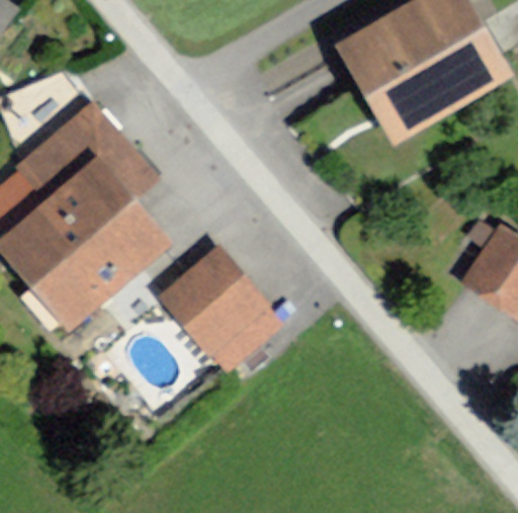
[(411,0),(334,47),(392,143),(511,71),(467,0),(411,0)]
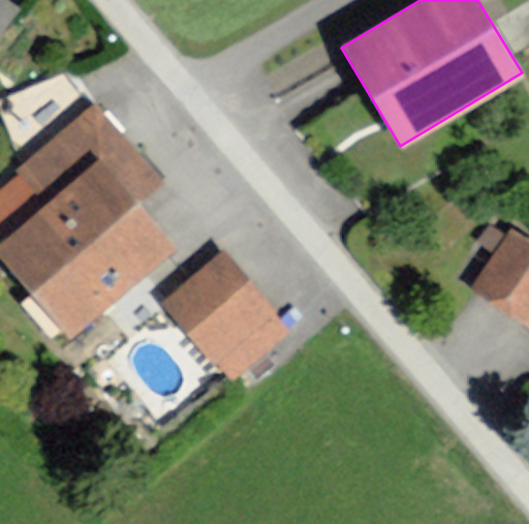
[(95,161),(133,205),(165,176),(96,96),(0,179),(0,227),(7,237),(95,161)]
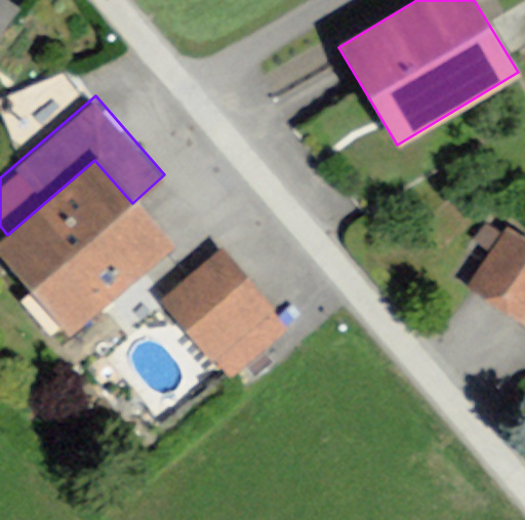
[(0,243),(0,258),(71,337),(171,247),(132,203),(94,160),(7,235),(0,243)]
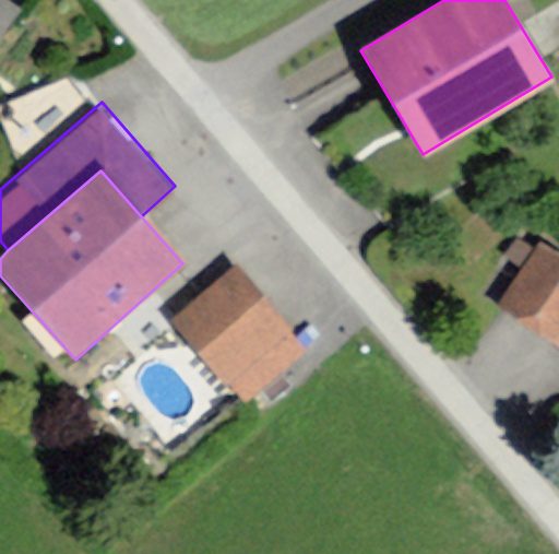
[(558,247),(539,235),(498,301),(558,339),(558,247)]
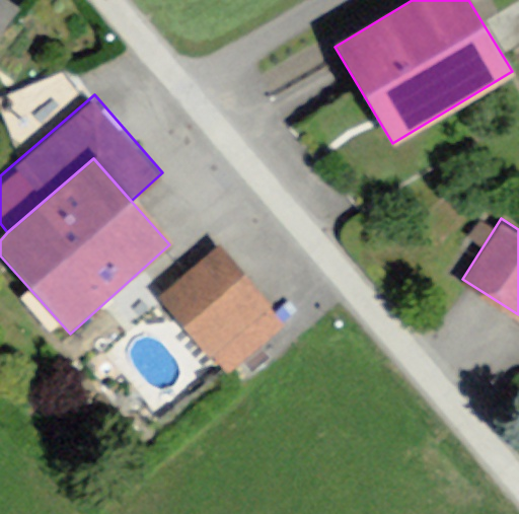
[(159,297),(221,370),(280,321),(218,248),(159,297)]
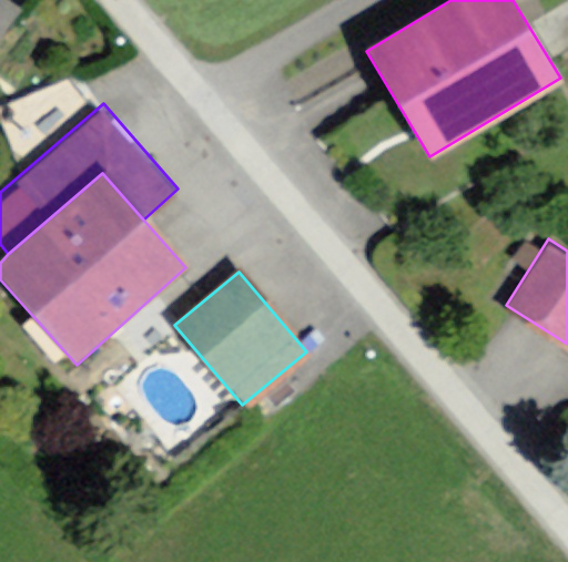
All buildings are outlined.
